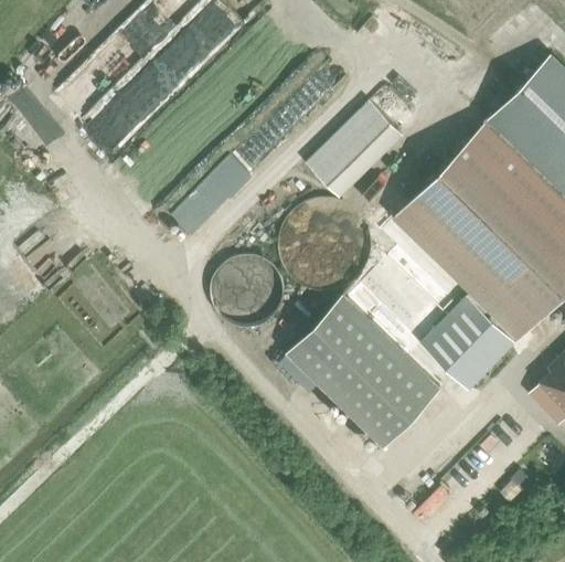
[(116,142),(247,3),(243,0),(212,0),(96,124),(116,142)]
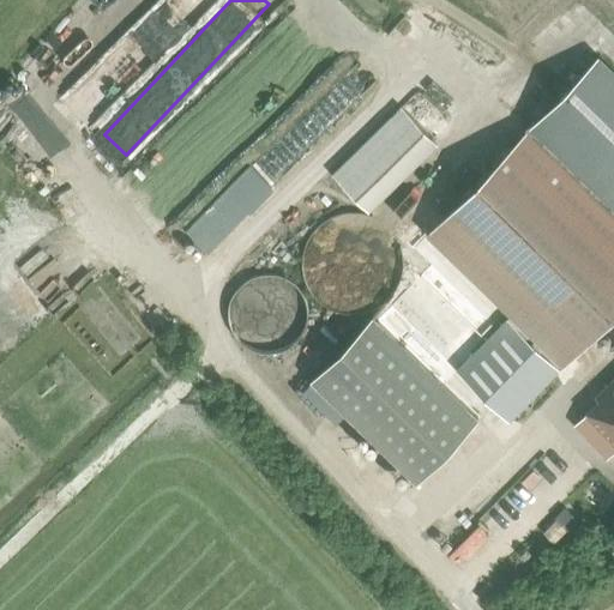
[(205,176),(320,68),(306,52),(190,161),(205,176)]
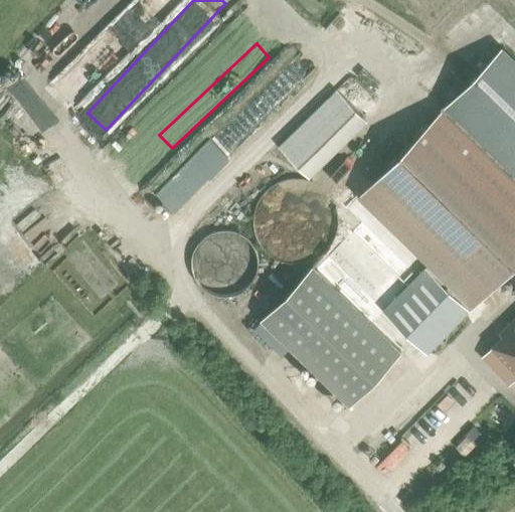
[(308,45),(174,173),(186,185),(306,71),(307,72),(321,59),(308,45)]
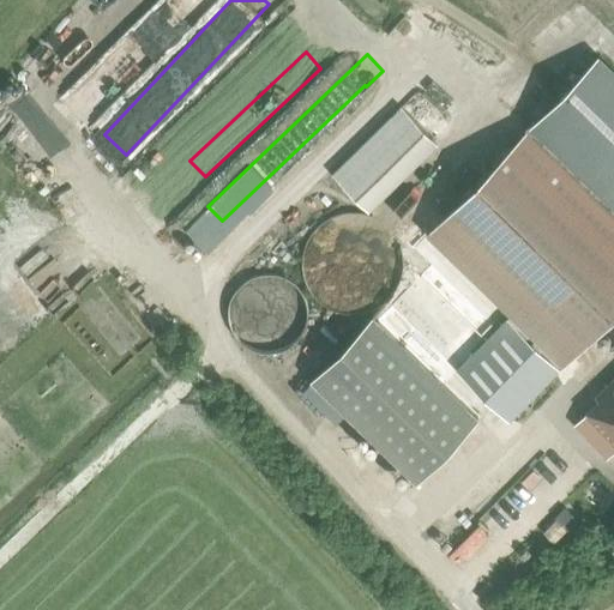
[(613,370),(613,382),(595,402),(599,405),(575,428),(612,466),(613,463),(613,79),(597,62),(529,131),(491,170),(426,237),(563,370),(603,328),(613,339),(613,366),(612,368),(613,370)]
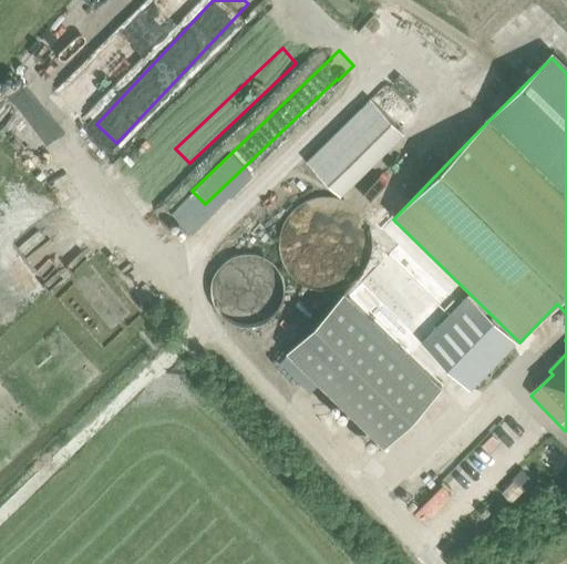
[(214,106),(238,78),(219,62),(125,173),(140,185),(209,103),(214,106)]
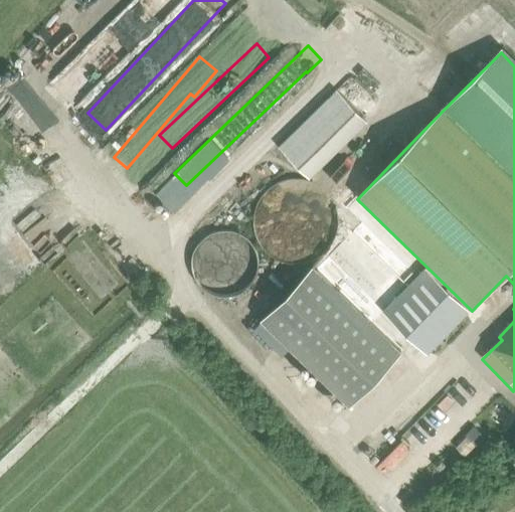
[(253,75),(203,128),(210,135),(261,81),(253,75)]
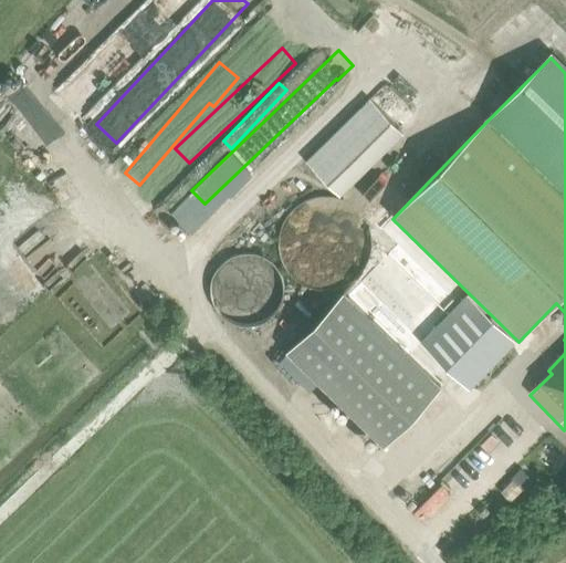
[(241,177),(260,195),(312,143),(302,133),(331,104),(323,96),(241,177)]
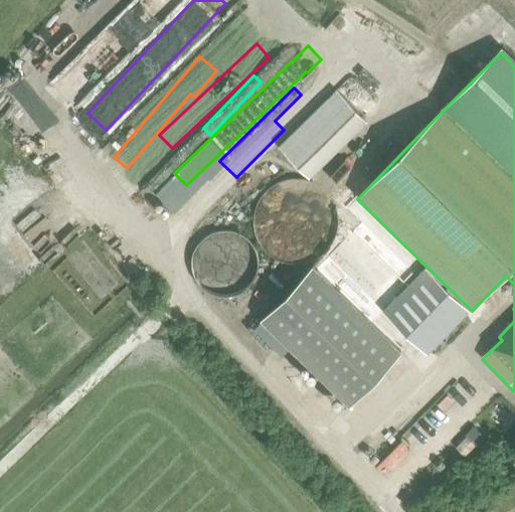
[(278,149),(310,181),(368,124),(337,92),(278,149)]
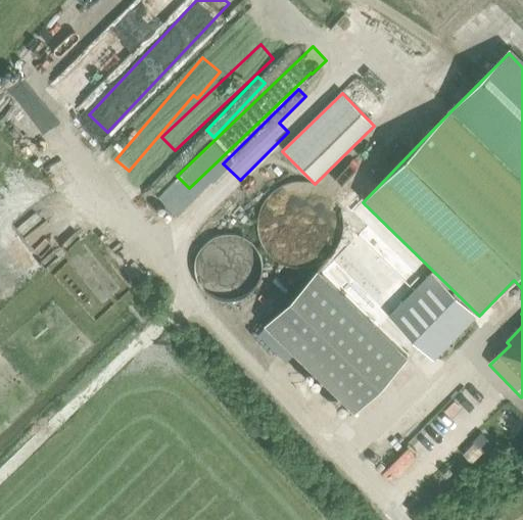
[(336,233),(336,227),(334,219),(330,211),(326,206),(321,202),(315,199),(307,196),(301,195),(293,195),(287,196),(280,199),(275,203),(268,210),(265,217),(262,225),(260,231),(262,239),(263,245),(267,252),(271,258),(276,263),(283,267),(290,270),(296,270),(305,270),(312,268),(319,265),(325,260),(329,254),(333,248),(335,241),(336,233)]
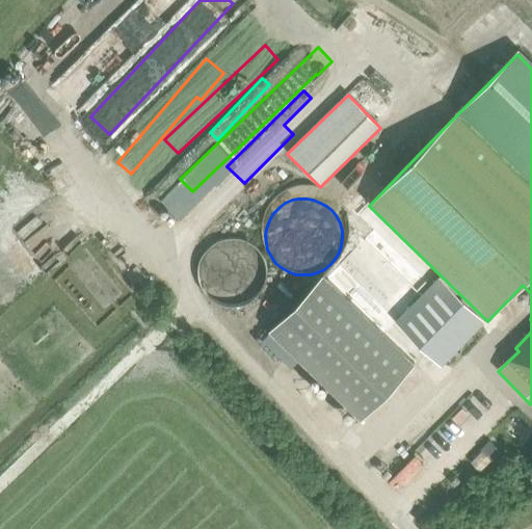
[(267,284),(267,283),(266,275),(264,269),(261,263),(257,259),(251,255),(245,252),(238,249),(233,248),(228,249),(220,252),(215,255),(209,259),(206,263),(203,269),(200,275),(200,283),(200,289),(202,296),(205,301),(209,307),(214,311),(219,314),(223,315),(232,316),(238,316),(245,314),(251,311),(257,307),(261,301),(264,296),(266,289),(267,284)]
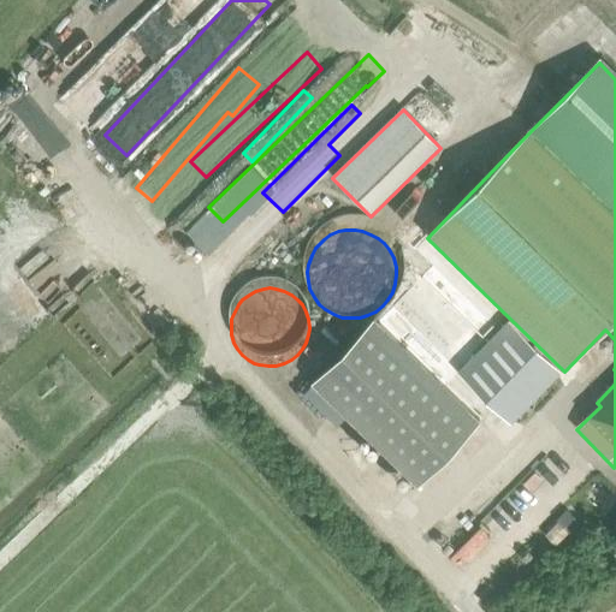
[(564,372),(511,320),(457,375),(511,427),(564,372)]
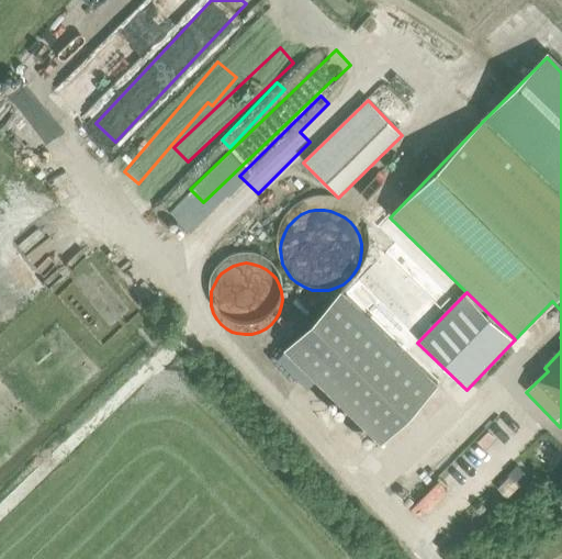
[(436,388),(339,293),(283,350),(380,445),(436,388)]
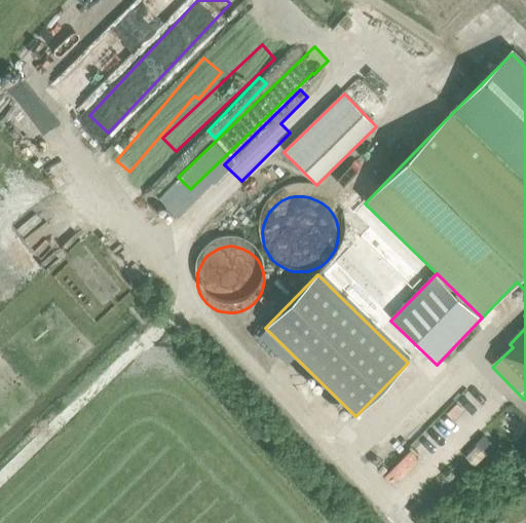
[(401,483),(411,494),(466,443),(454,428),(477,408),(468,400),(411,452),(421,463),(401,483)]
